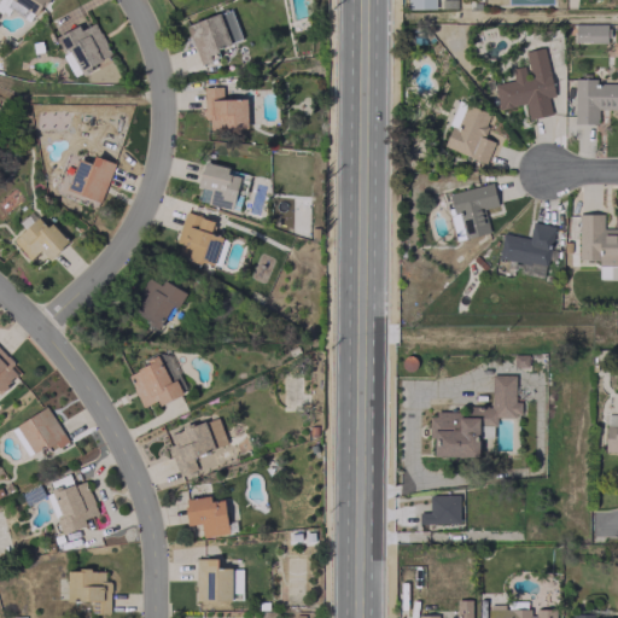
[(46,0),(45,3),(42,3),(35,15),(13,0),(46,0)]
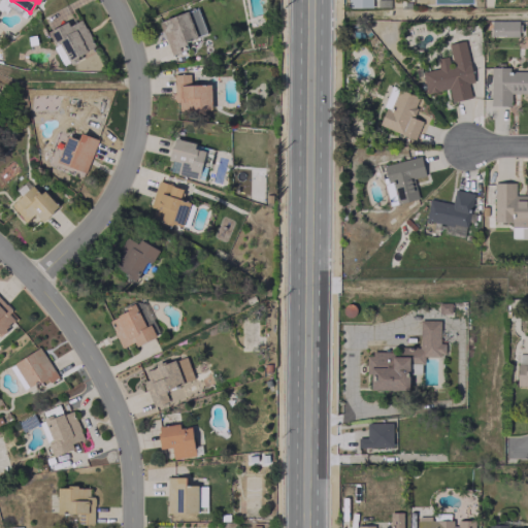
[(185,10),(196,37),(184,42),(185,43),(176,46),(178,52),(170,55),(158,21),(185,10)]
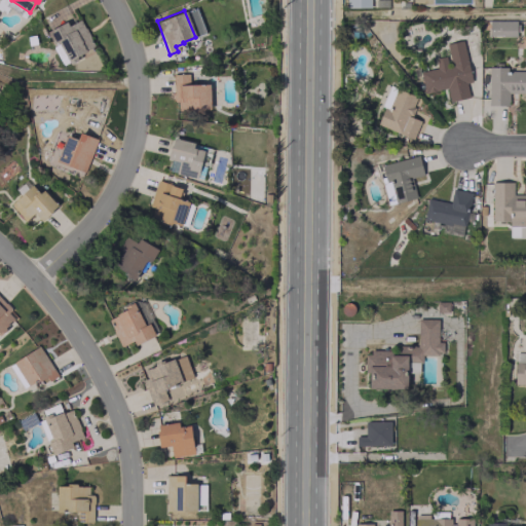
[(46,31),(66,20),(68,25),(79,19),(95,45),(85,49),(86,50),(76,55),(78,60),(69,65),(57,42),(53,44),(46,31)]
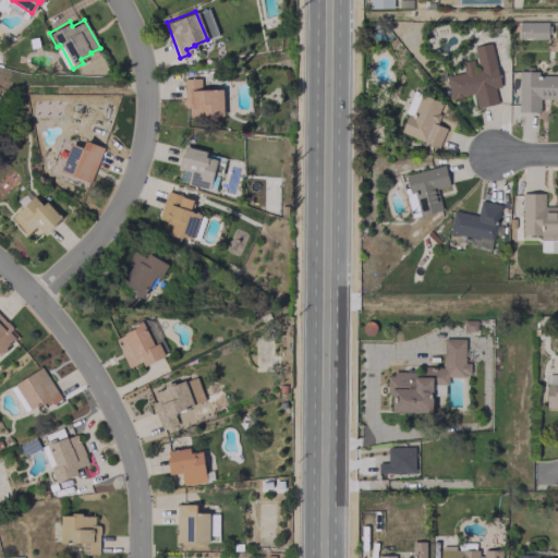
[(547,38),(547,21),(519,21),(519,38),(547,38)]
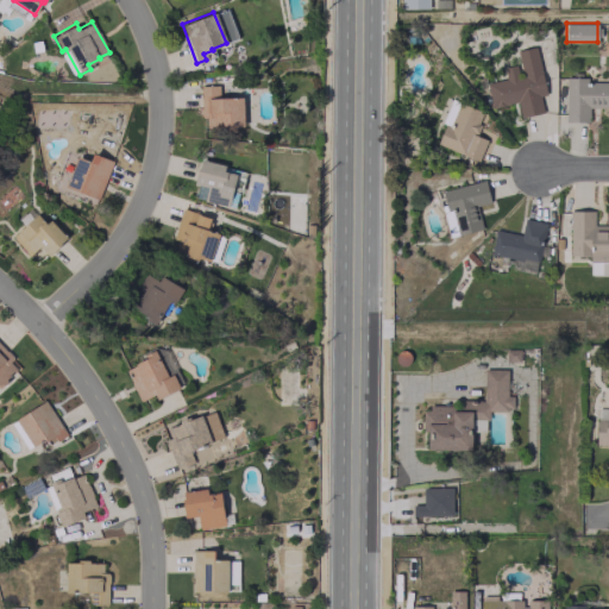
[(542,114),(539,95),(545,95),(535,46),(516,50),(520,70),(504,73),(506,79),(485,82),(490,107),(516,102),(520,118),(542,114)]
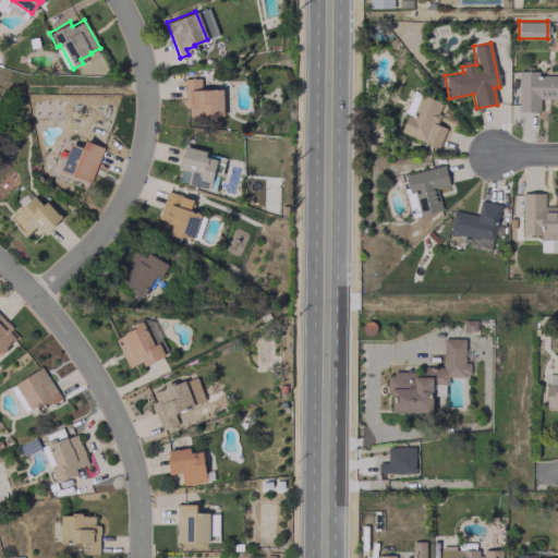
[(518,111),(540,111),(540,99),(557,98),(557,74),(537,75),(537,70),(518,71),(518,111)]
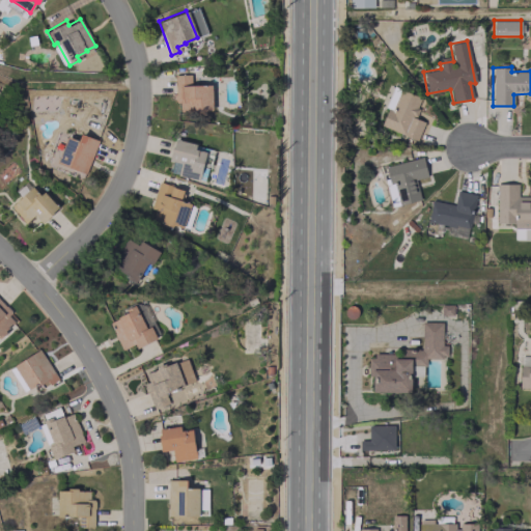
[(174,75),(175,102),(178,102),(179,110),(191,110),(191,112),(201,112),(201,110),(212,110),(211,84),(190,85),(190,75),(174,75)]
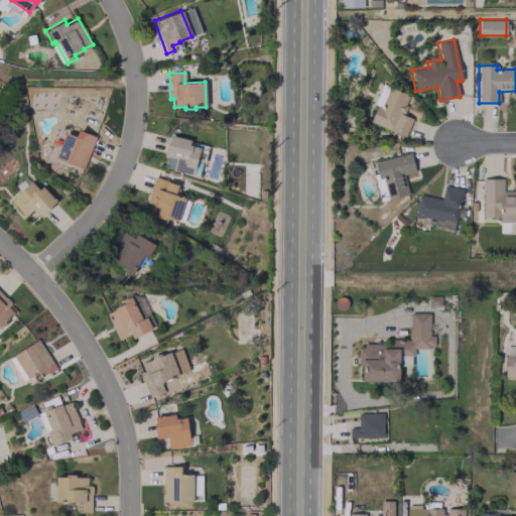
[(369,122),(404,136),(412,118),(401,114),(409,95),(389,86),(380,107),(376,105),(369,122)]
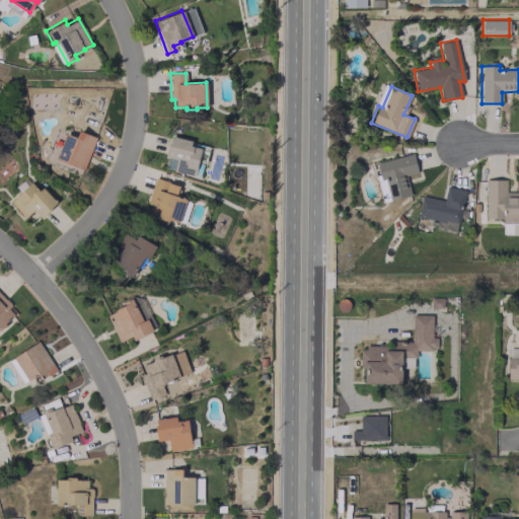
[(168,142),(169,143),(171,135),(192,140),(191,144),(201,147),(194,175),(172,170),(175,159),(163,156),(164,152),(165,152),(168,142)]
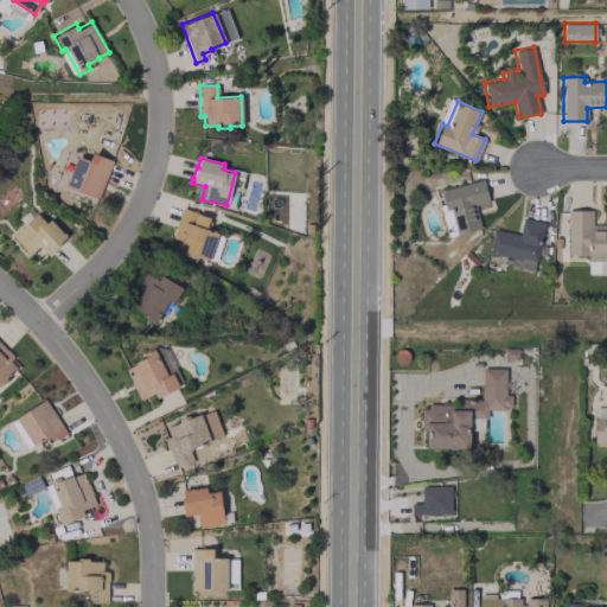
[(438,189),(447,232),(478,227),(474,205),(489,202),(483,179),(438,189)]
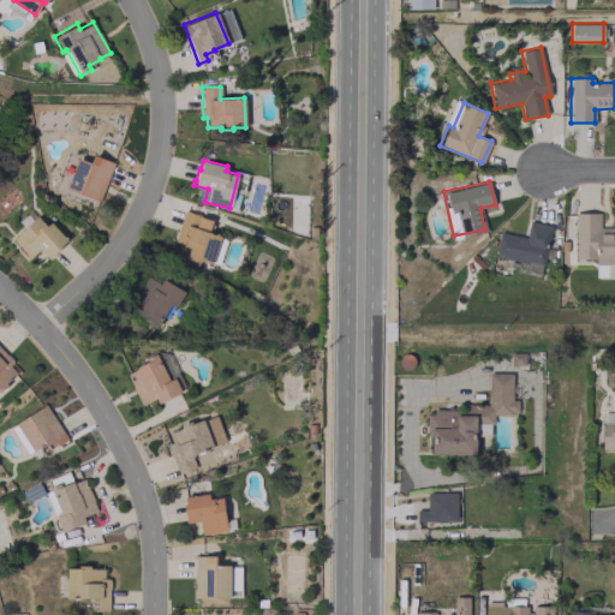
[(184,209),(202,215),(202,216),(212,220),(208,231),(220,236),(212,263),(199,260),(199,262),(189,258),(190,256),(175,251),(179,242),(174,239),(184,209)]
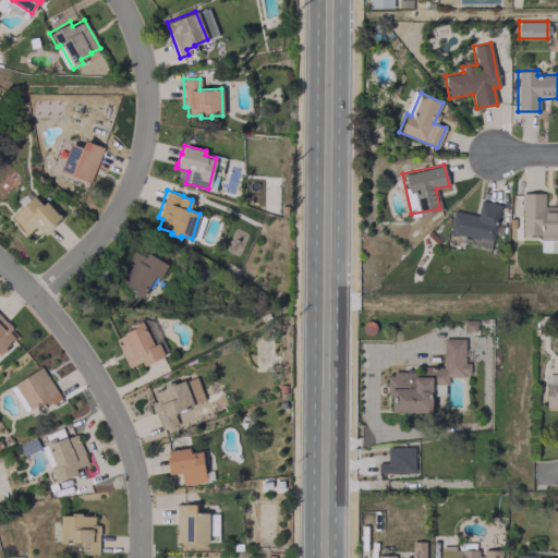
[(521,234),(540,233),(540,252),(557,251),(557,206),(544,206),(543,193),(521,193),(521,234)]
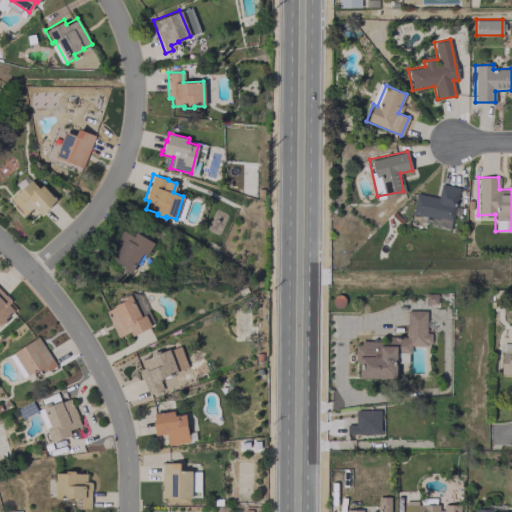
[(9,199),(24,214),(33,207),(40,214),(56,199),(41,183),(37,187),(30,179),(9,199)]
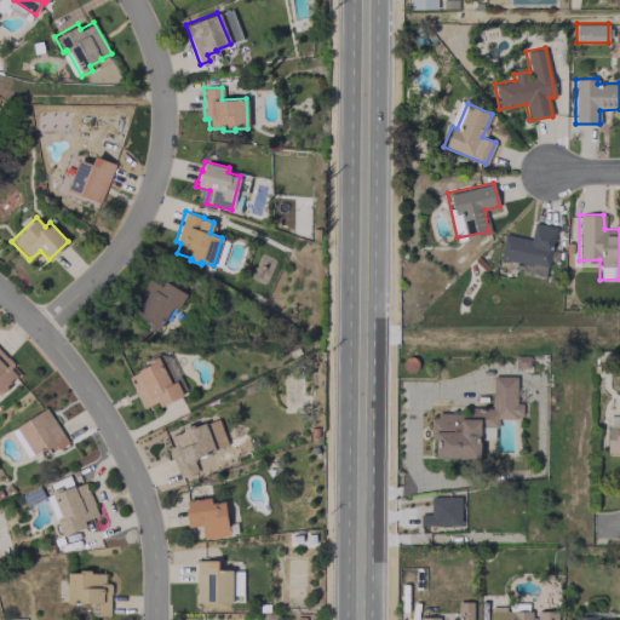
[(503,234),(499,258),(510,260),(509,265),(522,268),(522,274),(544,277),(547,259),(551,259),(557,227),(533,222),(530,239),(503,234)]
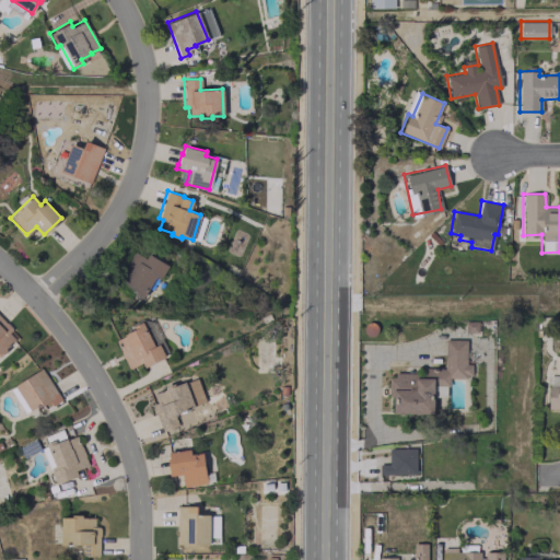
[(148,252),(168,265),(161,278),(156,276),(155,278),(154,277),(141,298),(133,293),(136,290),(124,283),(131,271),(124,267),(133,251),(144,256),(148,252)]
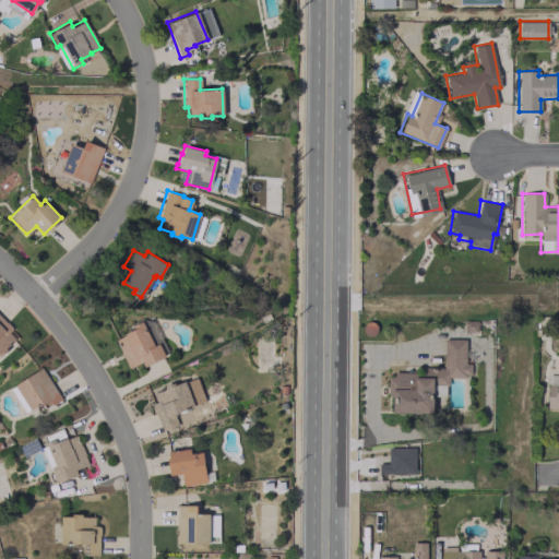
[(0,353),(14,340),(7,332),(11,328),(0,316),(0,353)]
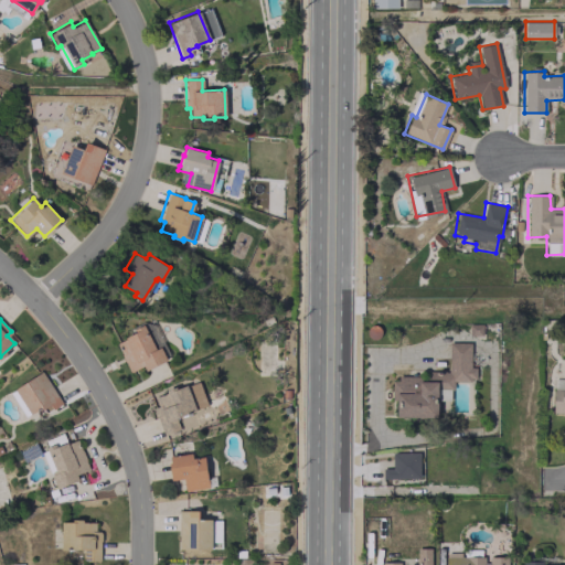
[(142,323),(155,349),(159,347),(166,359),(145,369),(142,364),(129,371),(116,343),(125,338),(124,337),(135,331),(134,328),(142,323)]
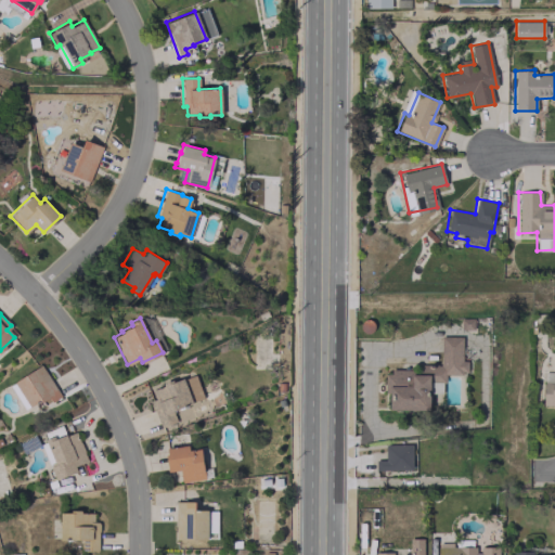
[(429,410),(428,382),(444,382),(444,374),(467,374),(466,360),(462,360),(462,336),(440,336),(441,368),(386,369),(386,392),(389,392),(389,410),(429,410)]
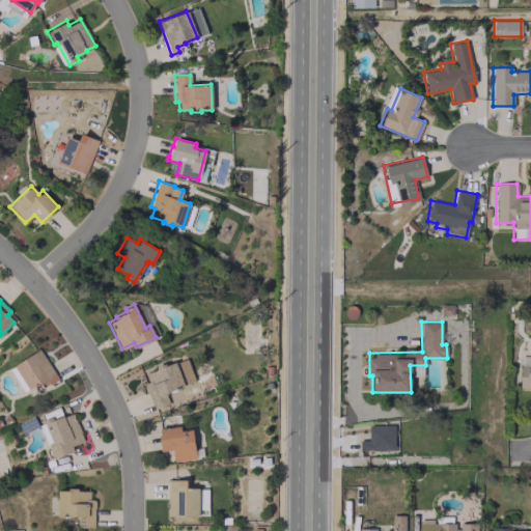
[(14,365),(29,389),(38,383),(43,388),(58,378),(38,348),(14,365)]
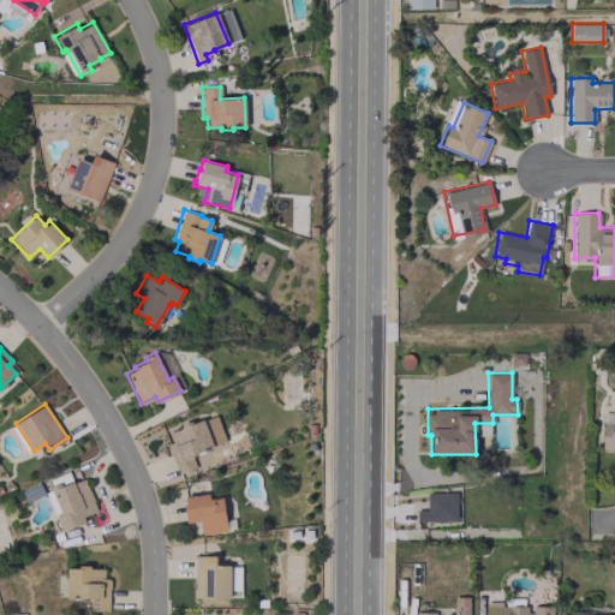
[(614,413),(602,413),(601,449),(614,449),(614,413)]
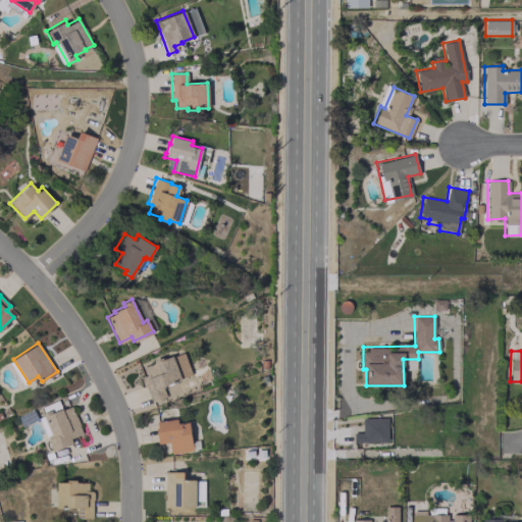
[(152,360),(161,357),(162,358),(171,355),(180,378),(162,386),(165,396),(151,402),(141,376),(146,374),(143,366),(153,362),(152,360)]
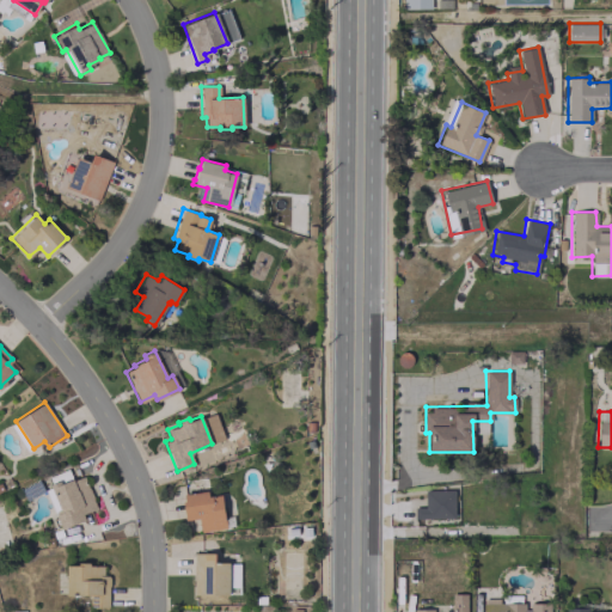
[(83,513),(95,509),(85,475),(47,487),(60,528),(85,521),(83,513)]
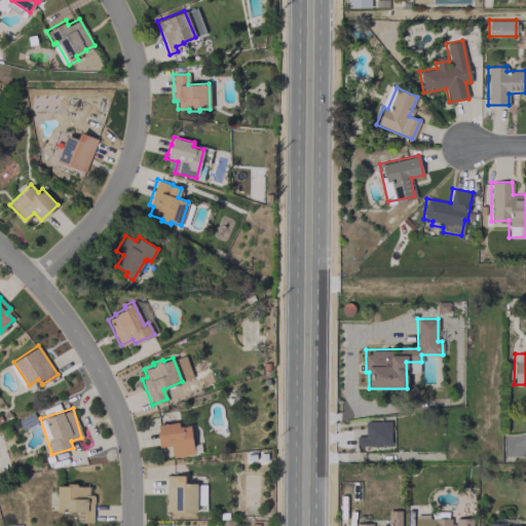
[(355,445),(389,446),(390,421),(365,420),(364,436),(355,435),(355,445)]
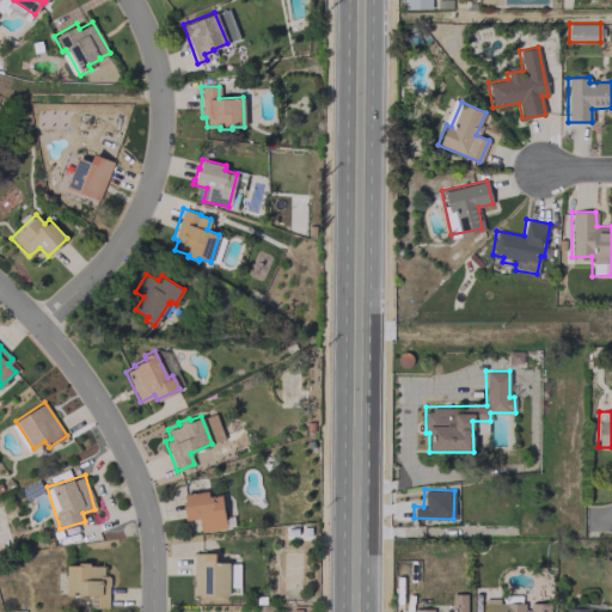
[(183,493),(207,490),(208,496),(220,494),(225,527),(201,531),(199,516),(185,518),(183,493)]
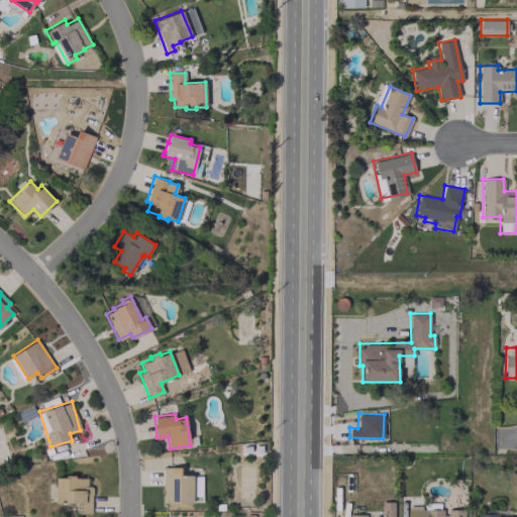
[(163,467),(181,467),(181,476),(193,476),(192,502),(163,501),(163,467)]
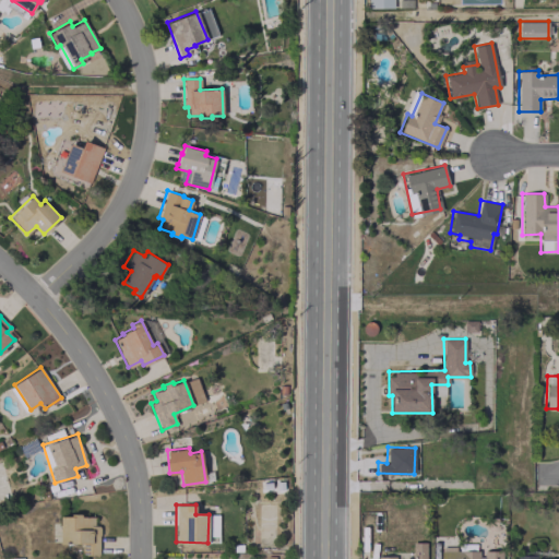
[(98,555),(99,525),(93,525),(94,516),(60,515),(60,542),(81,542),(81,554),(98,555)]
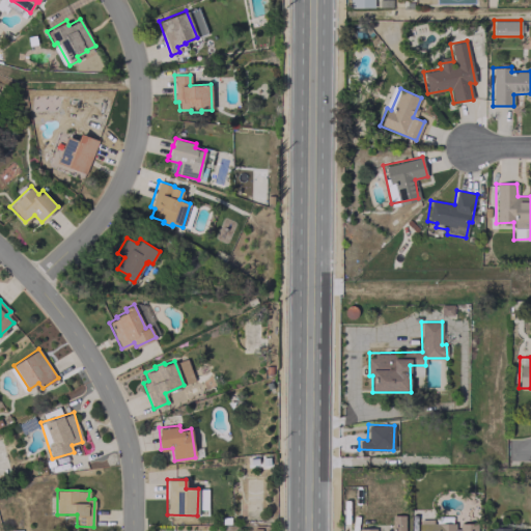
[(404,530),(404,514),(394,514),(393,530),(375,530),(376,528),(358,528),(357,530),(404,530)]
